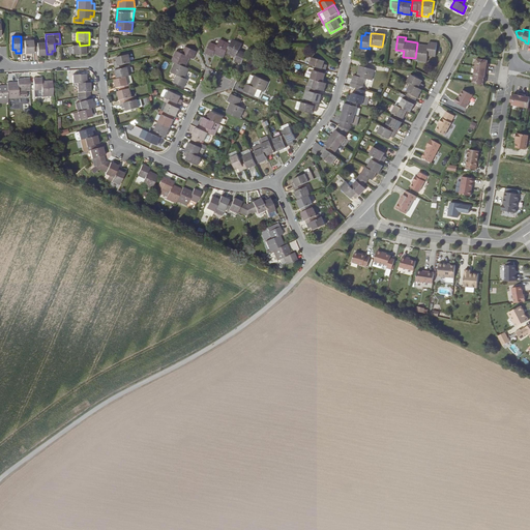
[(230,43),(221,39),(217,46),(210,42),(205,53),(212,57),(214,54),(224,58),(226,53),(230,43)]
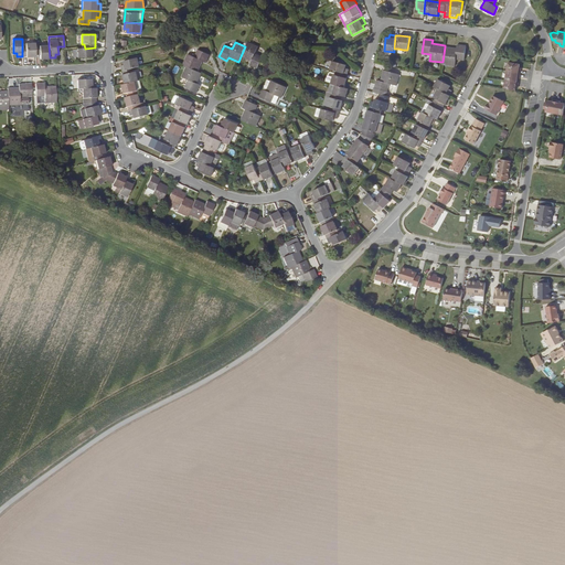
[(258,46),(247,42),(245,46),(241,56),(252,61),(249,65),(257,68),(263,56),(255,53),(258,46)]
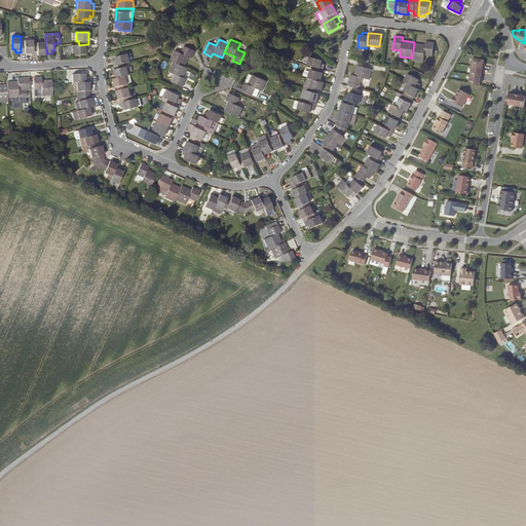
[(24,40),(24,42),(21,42),(21,52),(25,52),(25,53),(34,52),(34,51),(34,48),(33,40),(24,40)]
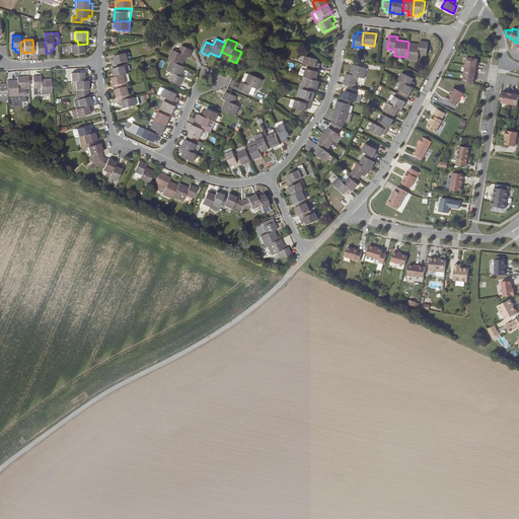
[(33,48),(36,48),(36,51),(38,54),(46,54),(46,53),(45,42),(36,43),(36,40),(32,40),(33,48)]
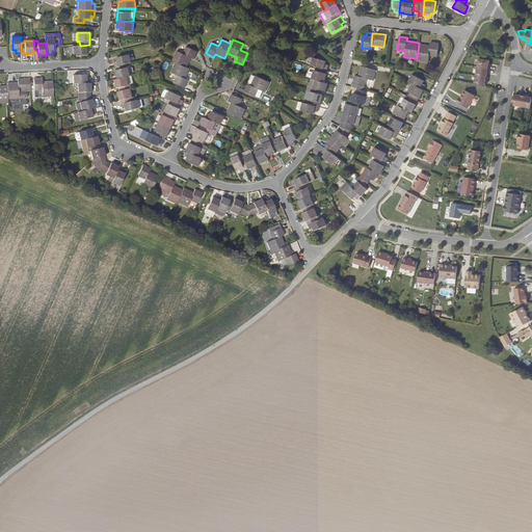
[(430,46),(419,44),(417,58),(417,60),(428,62),(429,55),(437,56),(439,44),(430,43),(430,46)]
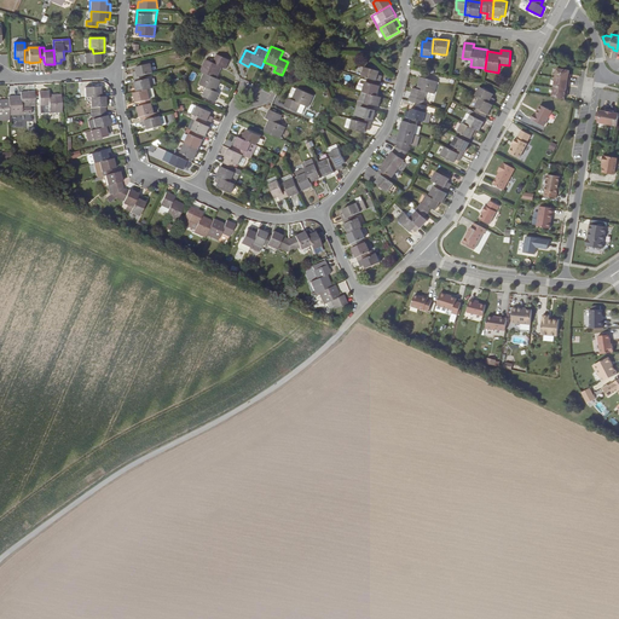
[(93,53),(85,53),(86,63),(100,63),(100,58),(104,58),(104,52),(93,53)]
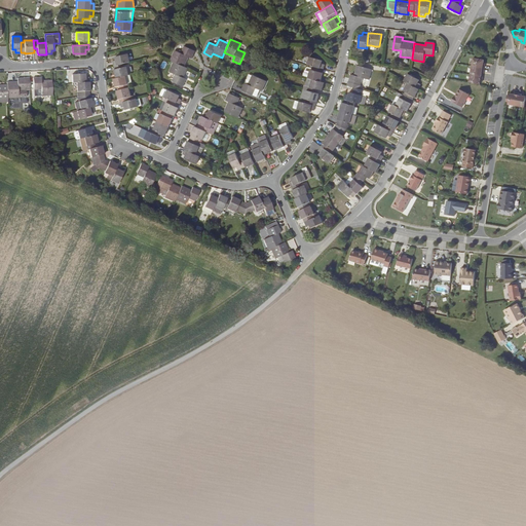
[(195,51),(184,46),(181,53),(175,50),(171,61),(174,62),(184,67),(189,57),(192,59),(195,51)]
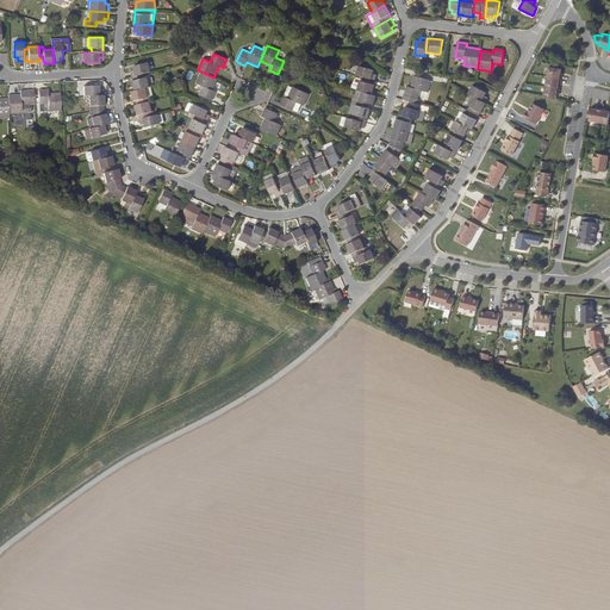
[(148,62),(134,67),(135,70),(131,70),(132,76),(144,74),(151,72),(148,62)]
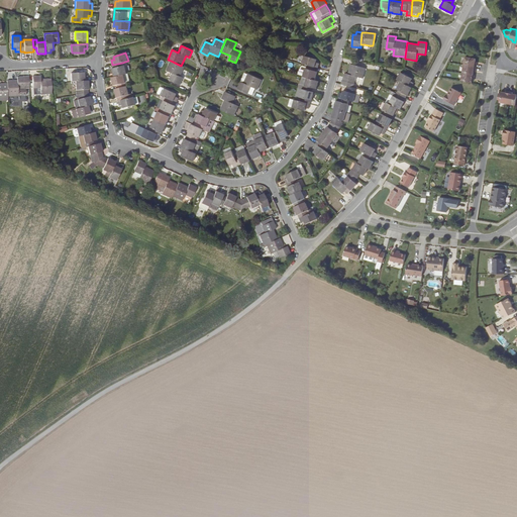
[(317,60),(304,56),(302,64),(308,66),(318,68),(319,64),(316,63),(317,60)]
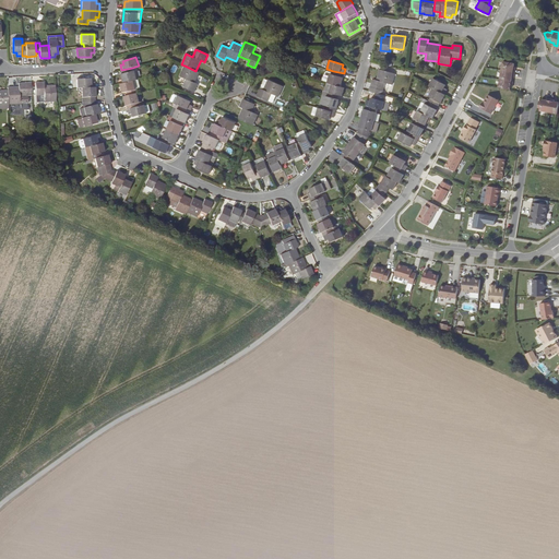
[(502,60),(501,69),(514,71),(515,68),(513,67),(513,66),(514,62),(502,60)]
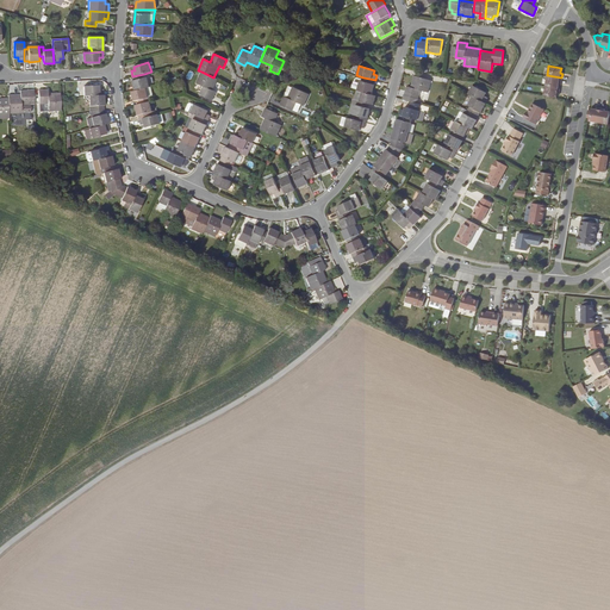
[(213,78),(201,72),(197,83),(204,86),(199,94),(212,100),(217,92),(212,91),(218,79),(213,78)]
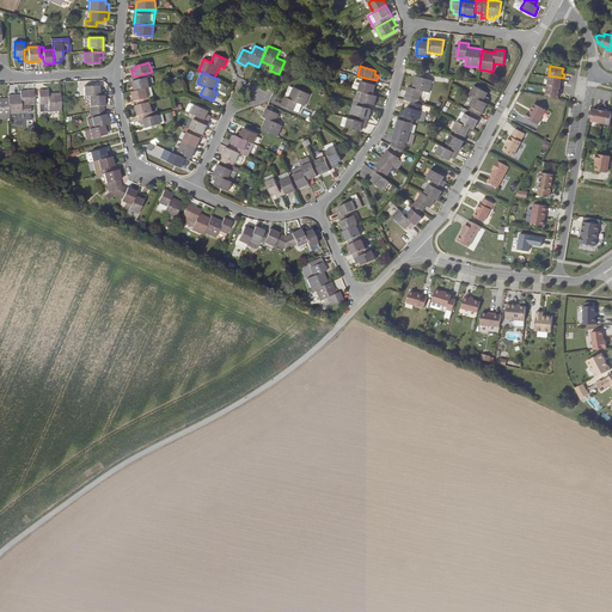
[(146,78),(145,74),(133,77),(134,81),(133,81),(135,91),(151,87),(147,78),(146,78)]
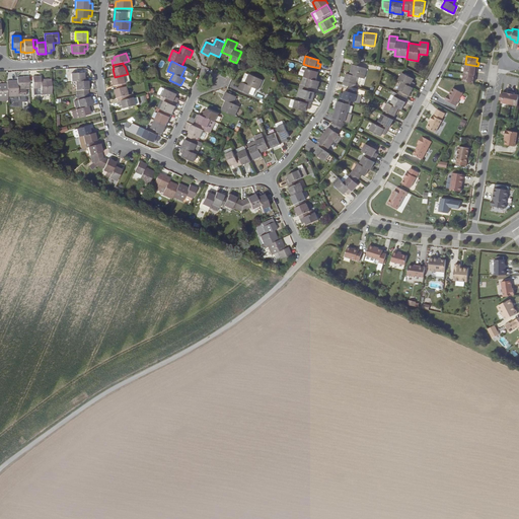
[(367,68),(353,64),(350,74),(347,73),(344,84),(350,86),(355,88),(355,86),(358,77),(364,79),(367,68)]
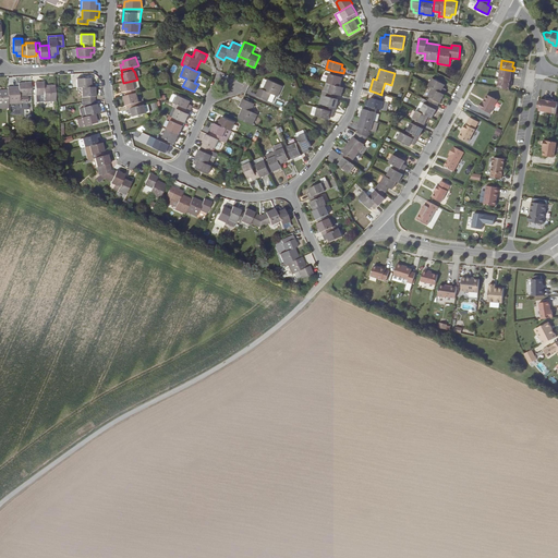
[(500,69),(498,77),(510,80),(511,76),(511,74),(512,75),(513,71),(500,69)]
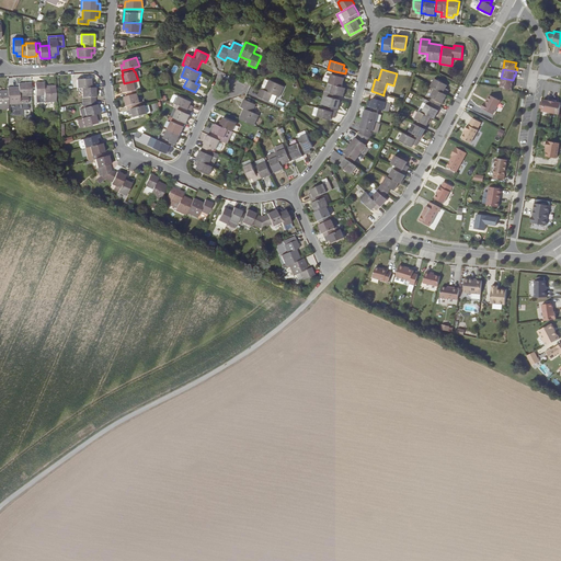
[(345,73),(334,71),(333,75),(331,73),(329,83),(342,87),(344,78),(345,73)]
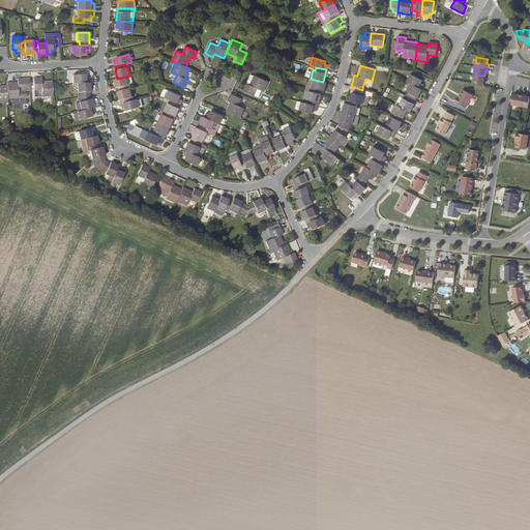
[(484,76),(473,74),(472,82),(483,84),(483,81),(483,80),(486,80),(487,76),(484,76)]
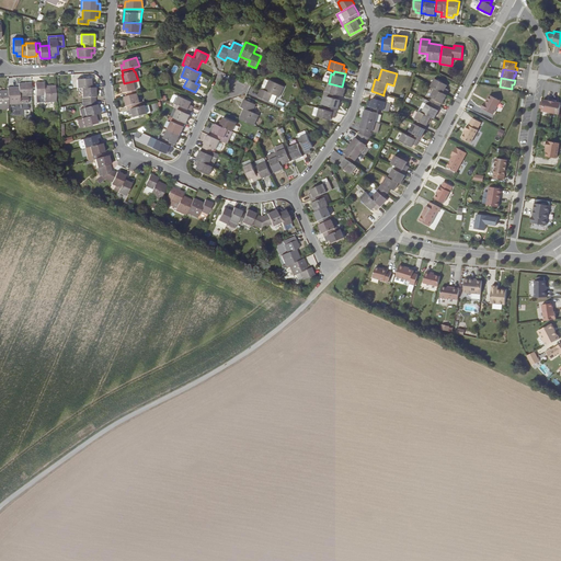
[(91,79),(77,80),(77,89),(82,89),(95,88),(94,82),(91,82),(91,79)]
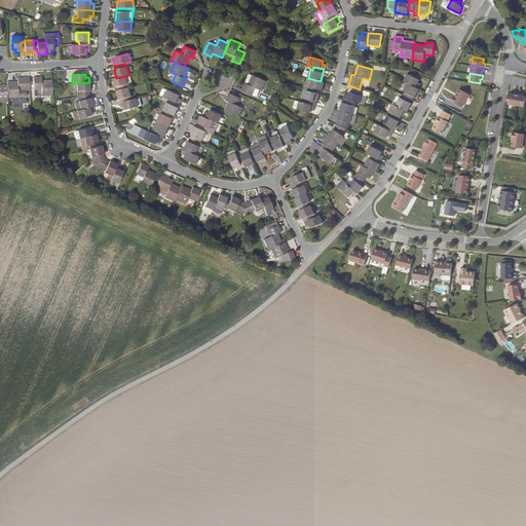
[(419,80),(408,74),(404,81),(408,83),(418,88),(421,84),(418,82),(419,80)]
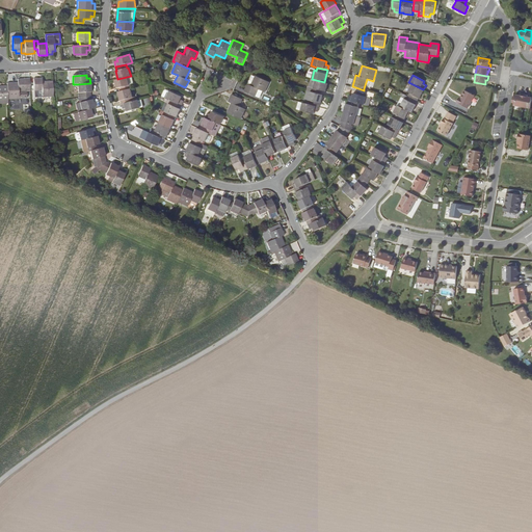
[(117,79),(115,80),(117,88),(121,87),(124,86),(125,90),(131,88),(132,88),(131,84),(133,83),(132,76),(131,76),(117,79)]
